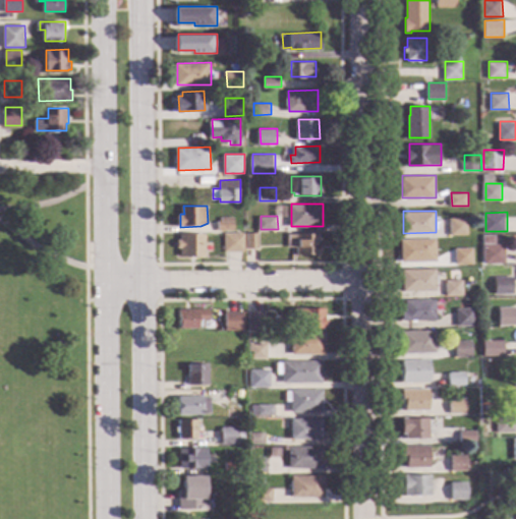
[(235,230),(220,230),(219,221),(223,221),(222,217),(235,217),(235,230)]
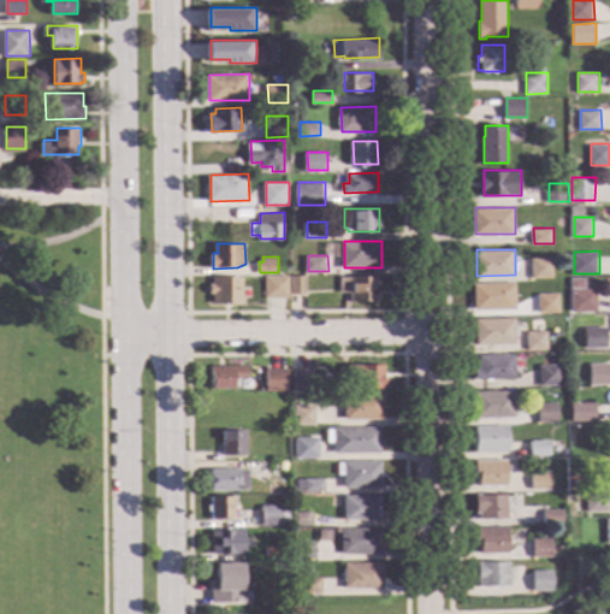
[(555,277),(534,277),(534,258),(555,257),(555,277)]
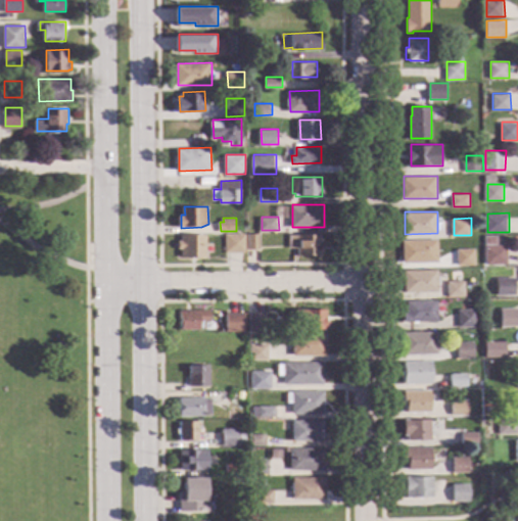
[(247,252),(227,252),(227,233),(247,233),(247,252)]
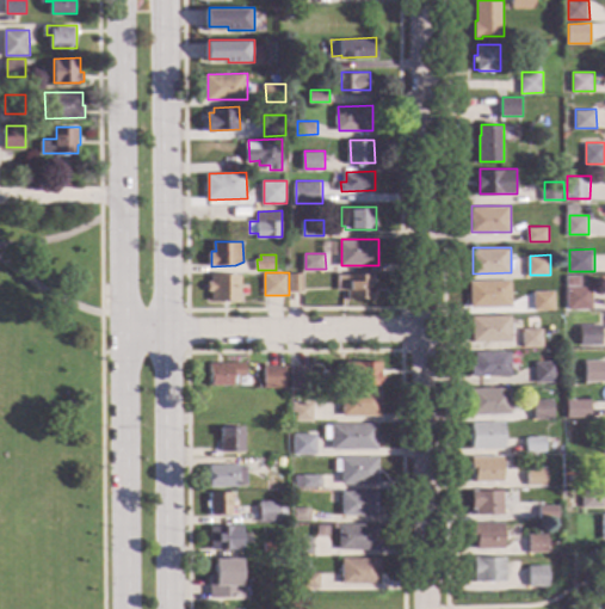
[(306,290),(291,291),(290,274),(306,272),(306,290)]
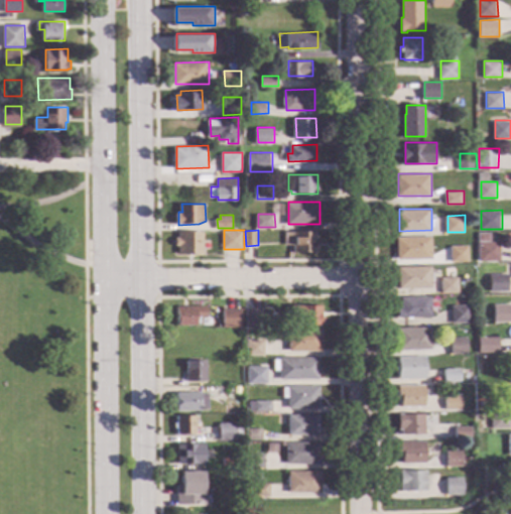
[(317,239),(318,239),(318,252),(296,252),(296,244),(287,244),(287,231),(317,231),(317,239)]
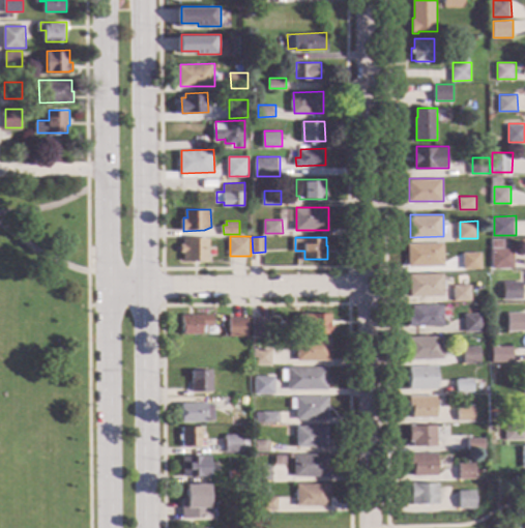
[(210,260),(185,260),(185,252),(182,252),(182,243),(185,243),(185,238),(210,238),(210,260)]
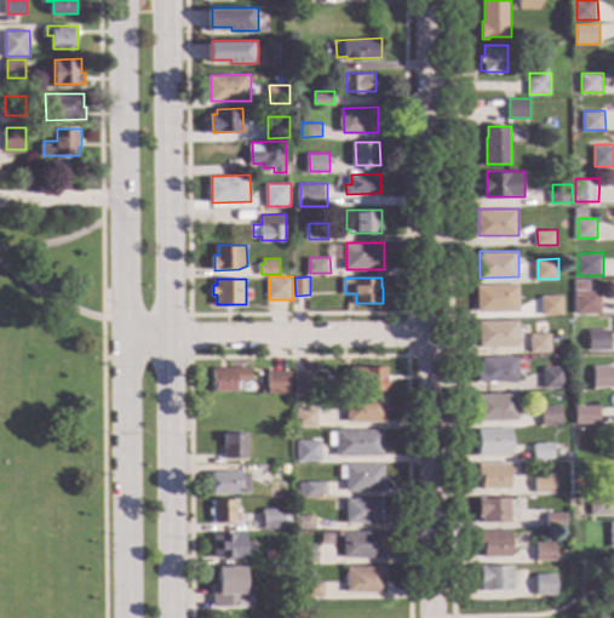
[(521,312),(480,312),(480,284),(521,284),(521,312)]
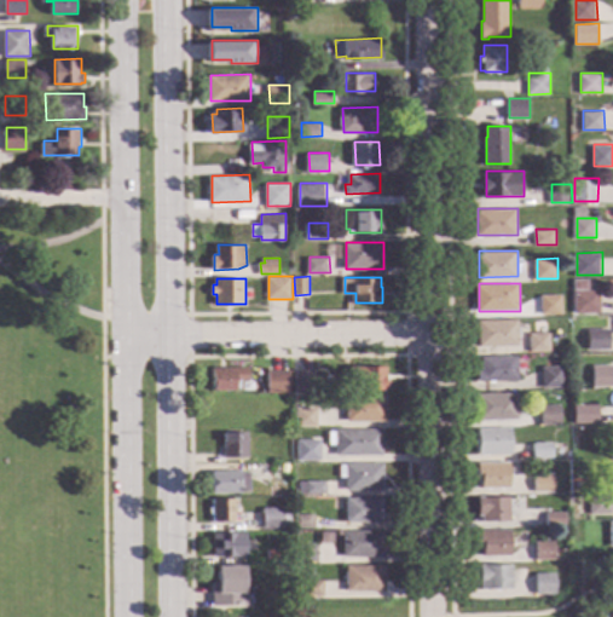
[(602,312),(577,312),(577,288),(602,288),(602,312)]
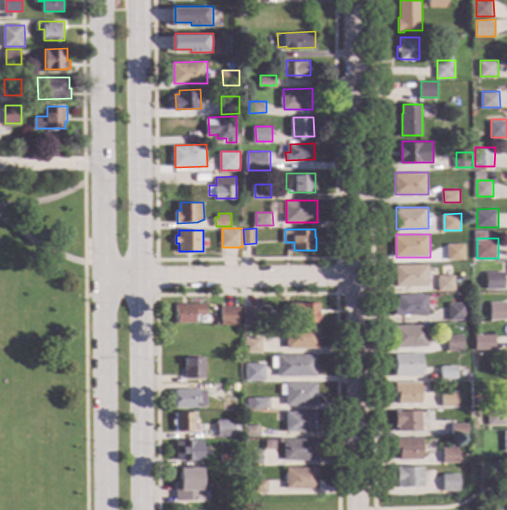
[(466,259),(449,260),(448,243),(466,243),(466,259)]
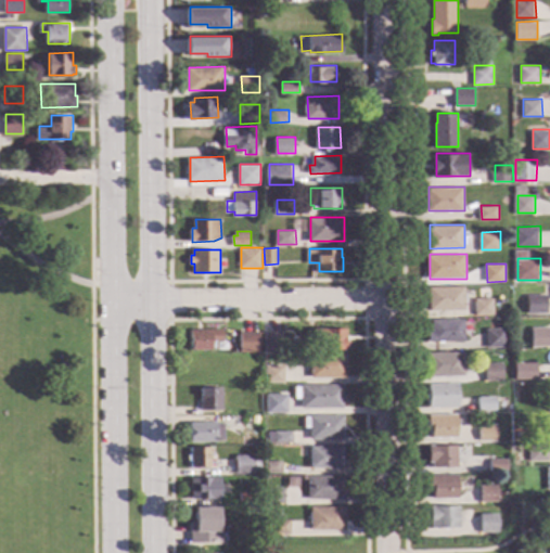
[(468,309),(432,309),(432,286),(467,285),(468,309)]
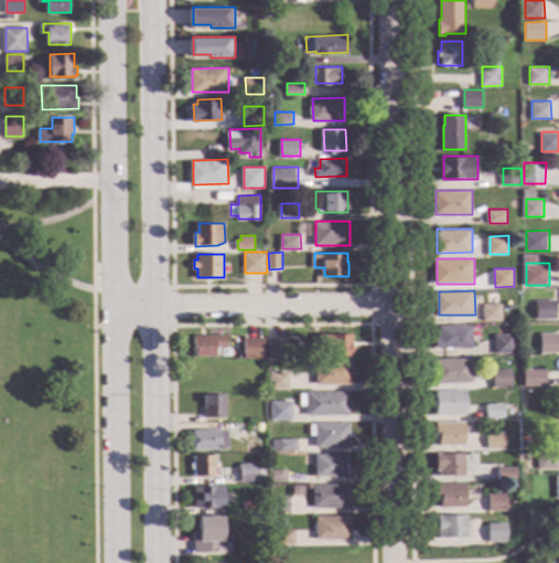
[(558,318),(538,318),(538,299),(558,299),(558,318)]
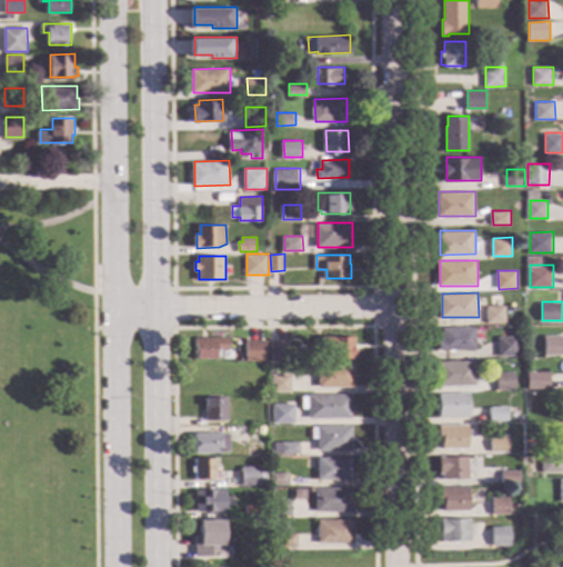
[(506,322),(488,322),(488,305),(506,305),(506,322)]
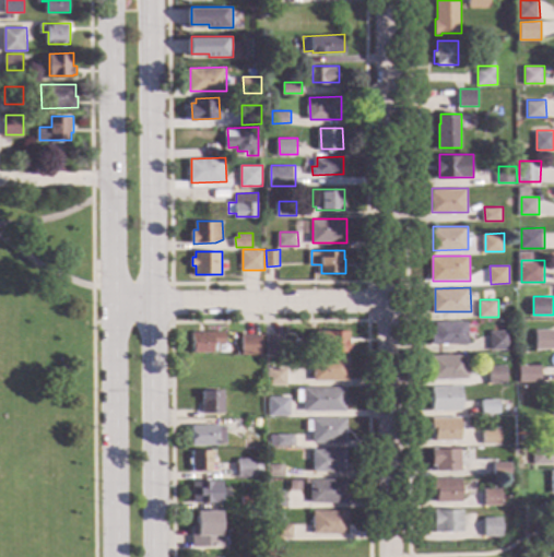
[(469,342),(433,343),(433,334),(437,334),(437,321),(469,320),(469,342)]
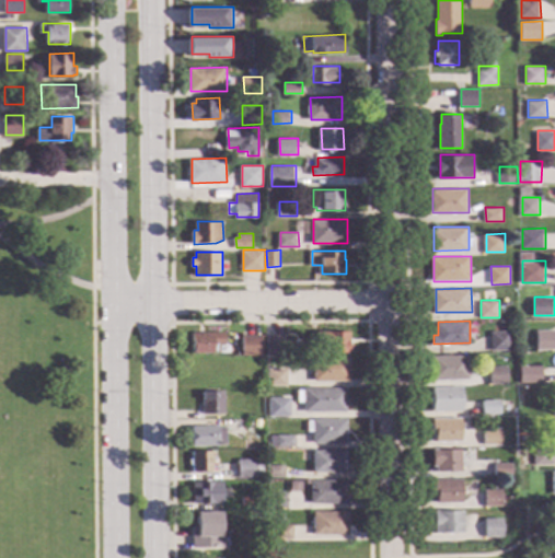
[(554,349),(539,349),(539,329),(554,329),(554,349)]
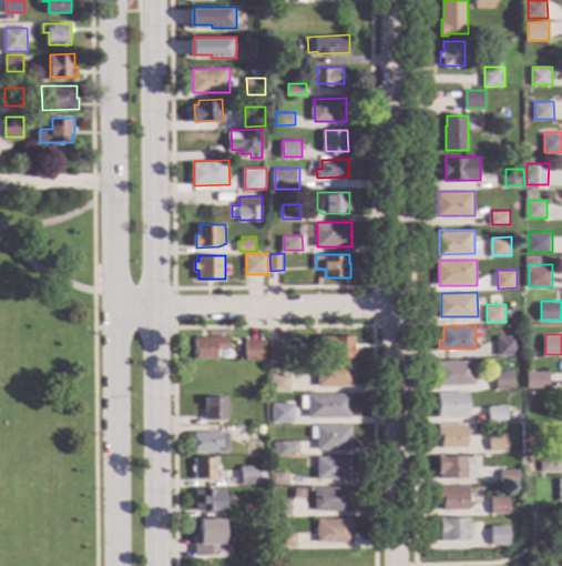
[(355,356),(313,357),(313,346),(323,345),(323,336),(355,335),(355,356)]
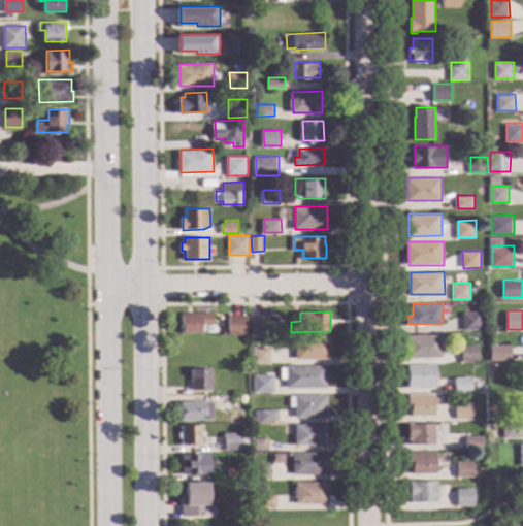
[(482,329),(464,329),(464,311),(482,311),(482,329)]
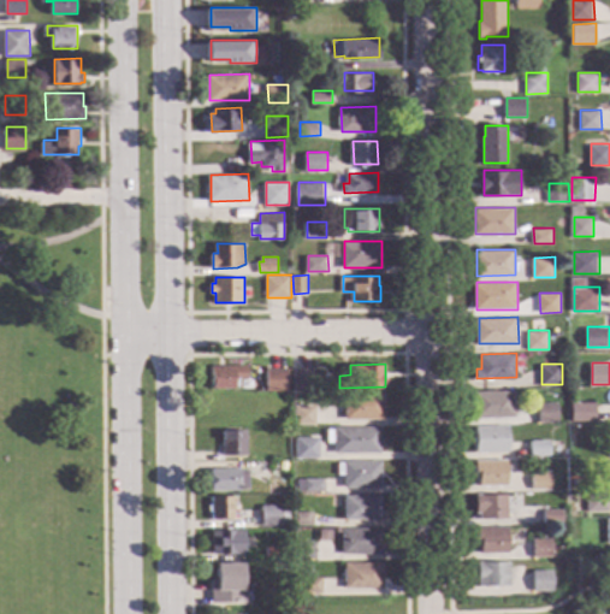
[(248,378),(242,378),(242,387),(212,387),(212,365),(248,365),(248,378)]
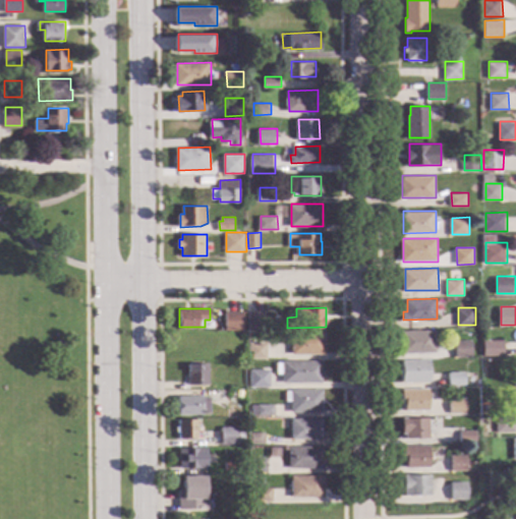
[(244,330),(227,330),(226,311),(244,310),(244,330)]
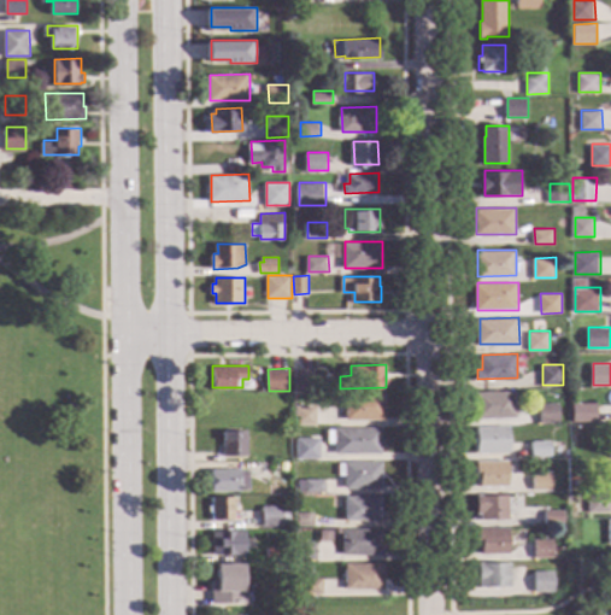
[(317,390),(294,391),(294,368),(316,368),(317,390)]
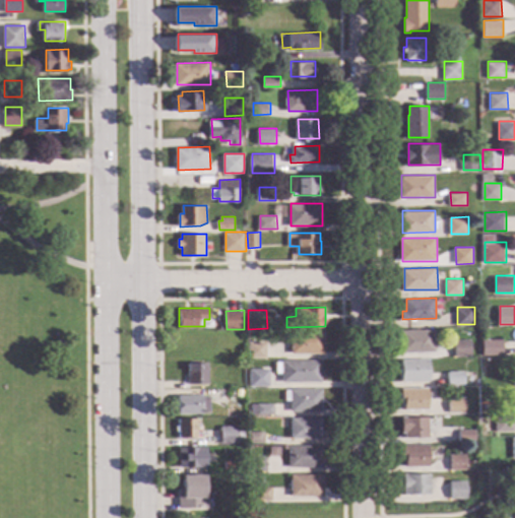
[(437,350),(403,351),(402,330),(436,329),(437,350)]
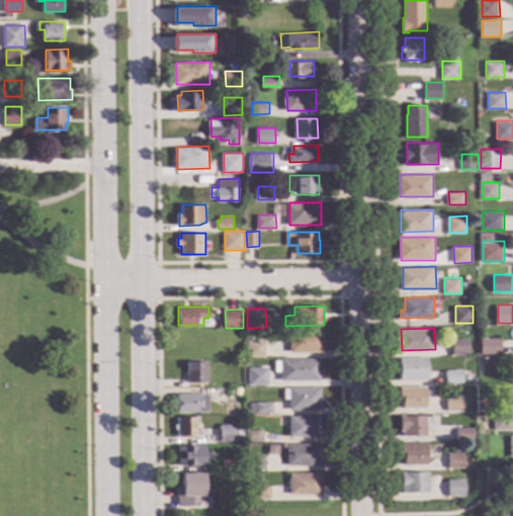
[(325,351),(292,352),(292,331),(325,330),(325,351)]
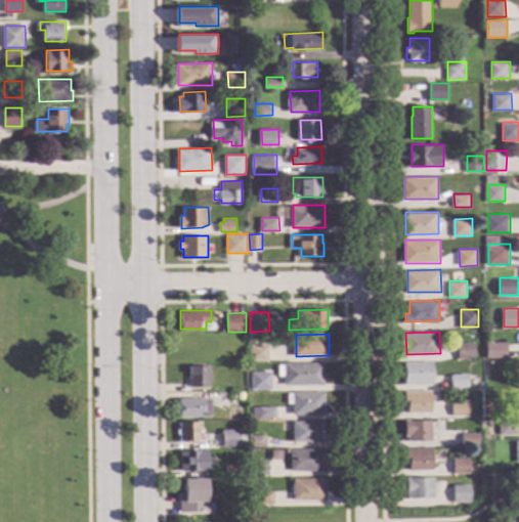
[(508,357),(487,357),(487,341),(508,341),(508,357)]
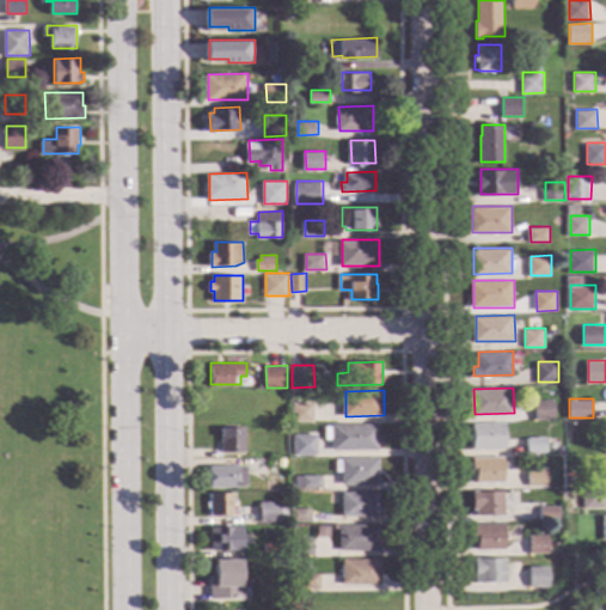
[(557,419),(537,419),(536,400),(557,400),(557,419)]
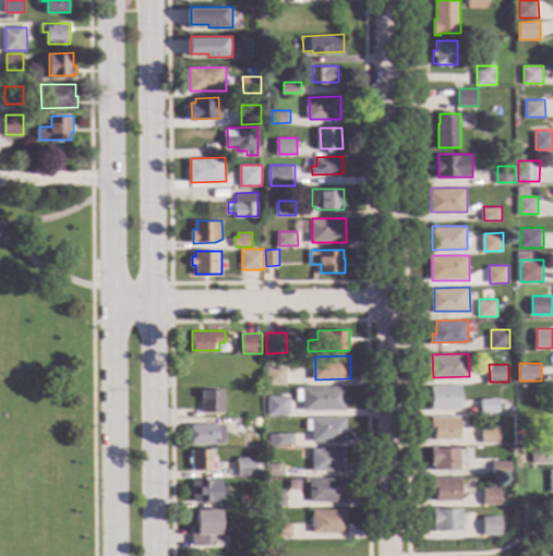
[(288,384),(268,383),(269,366),(288,366),(288,384)]
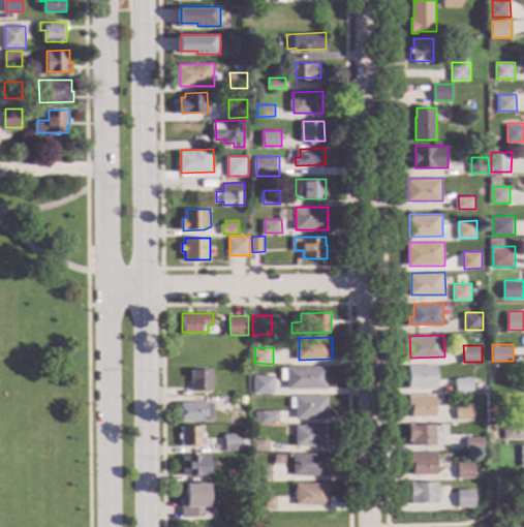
[(438,386),(410,386),(410,365),(438,365),(438,386)]
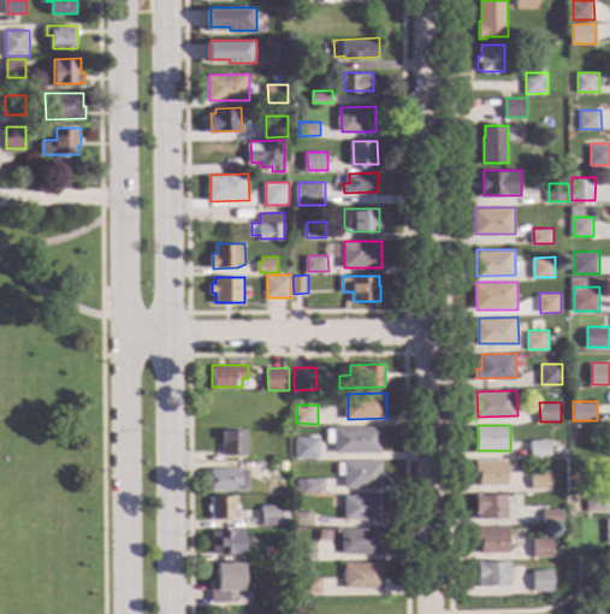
[(382,438),(385,438),(385,446),(383,446),(383,452),(336,452),(336,426),(382,426),(382,438)]
